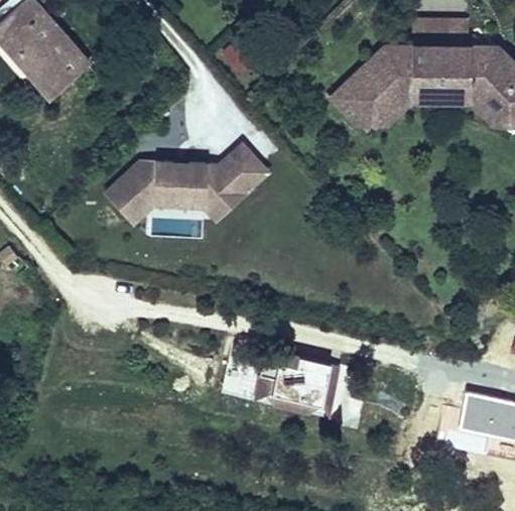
[(89,70),(28,0),(15,0),(9,6),(15,13),(0,26),(0,44),(3,49),(8,45),(40,84),(35,87),(49,103),(89,70)]
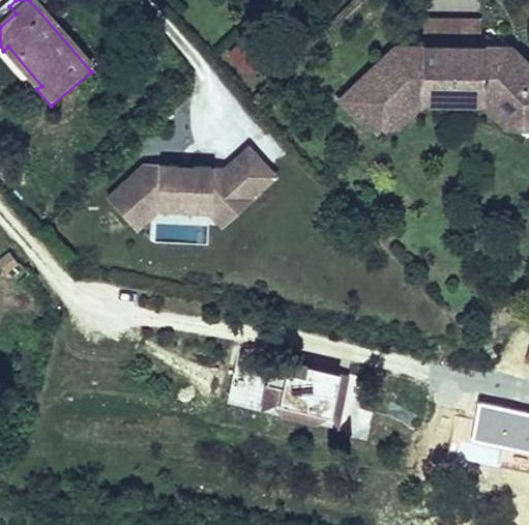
[(0,27),(16,13),(9,6),(0,13),(0,27)]
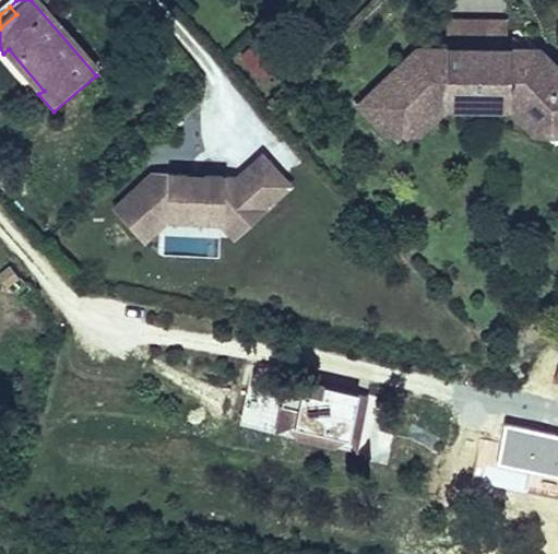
[(557,78),(530,50),(519,61),(507,62),(507,50),(487,51),(444,51),(444,62),(426,63),(415,52),(364,105),(387,127),(416,127),(430,113),(444,113),(505,112),(512,104),(531,122),(557,121),(557,78)]
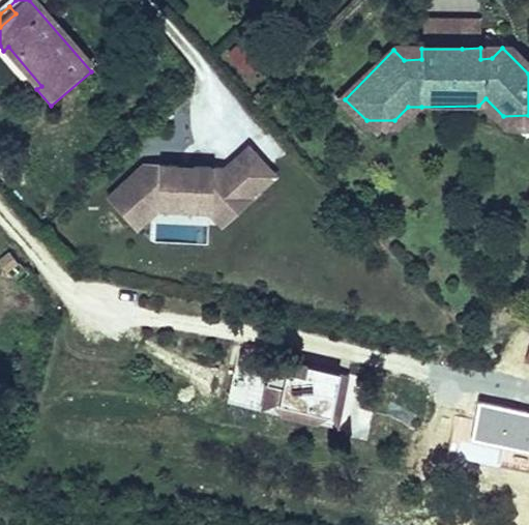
[(502,48),(480,48),(480,59),(492,58),(502,48)]
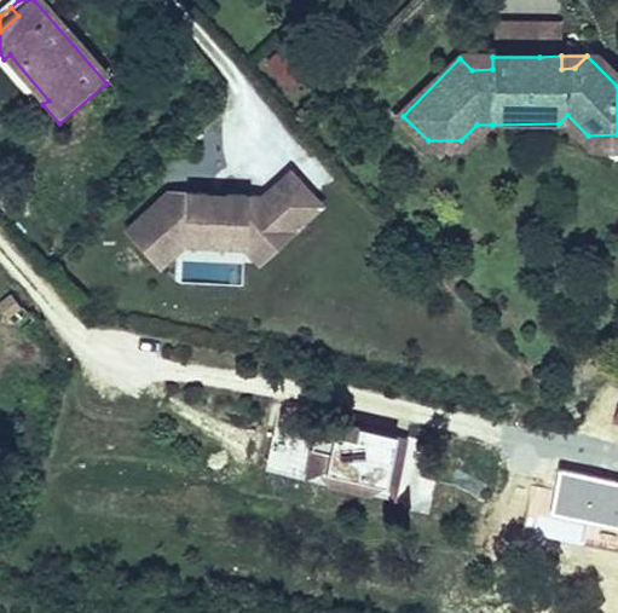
[(492,57),(460,58),(472,70),(492,69),(492,57)]
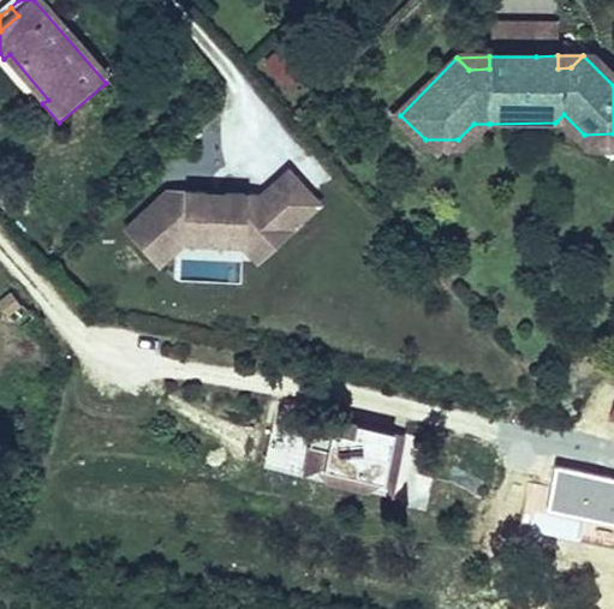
[(282,71),(266,88),(285,109),(303,94),(282,71)]
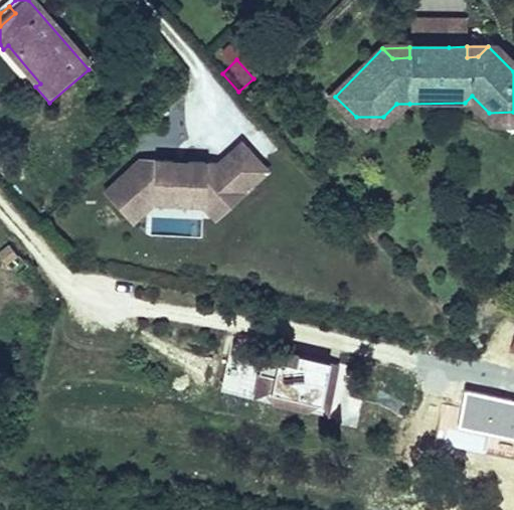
[(513,112),(489,113),(472,96),(465,103),(485,123),(513,123),(513,112)]
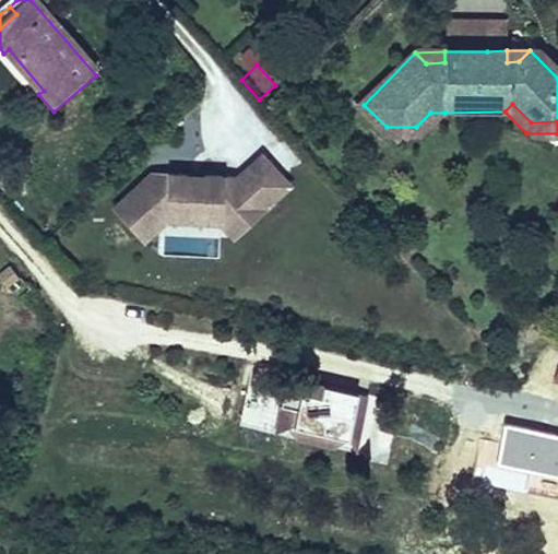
[(386,139),(418,138),(444,113),(430,113),(416,127),(387,127),(364,105),(358,110),(386,139)]
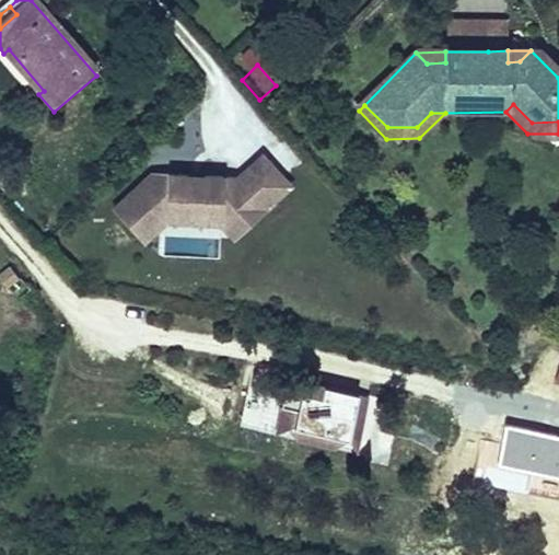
[(264,216),(299,184),(270,153),(241,178),(159,169),(121,203),(152,235),(176,214),(228,221),(229,211),(241,212),(252,203),(264,216)]
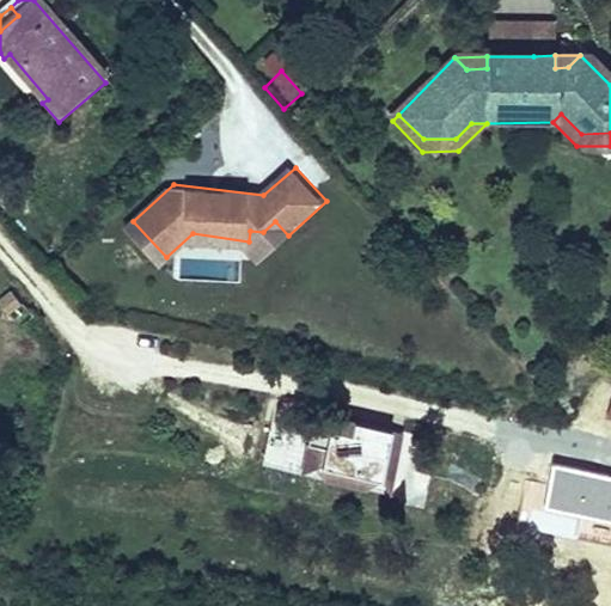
[(264,258),(288,236),(275,221),(263,232),(250,231),(249,242),(264,258)]
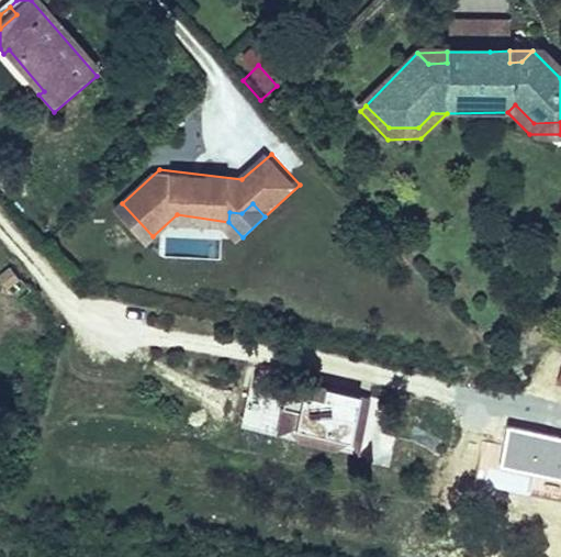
[(22,279),(13,268),(1,278),(10,289),(22,279)]
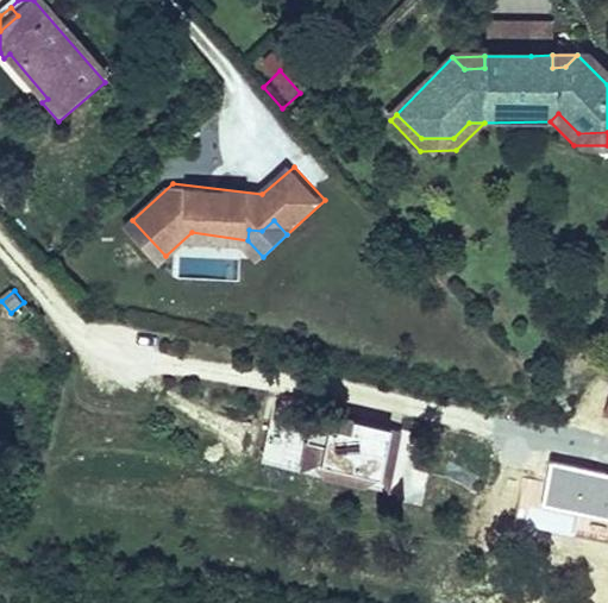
[(387,495),(401,434),(313,414),(305,451),(300,475),(387,495)]
